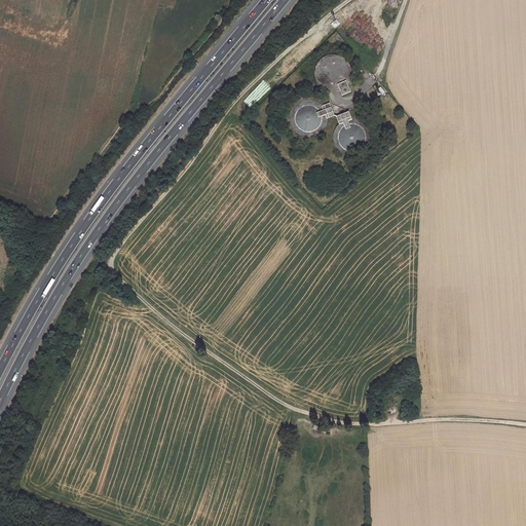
[(324,90),(327,91),(331,92),(333,92),(337,92),(339,91),(340,96),(348,94),(346,85),(347,83),(349,81),(350,78),(350,77),(351,74),(351,72),(351,68),(350,66),(349,63),(348,62),(345,59),(343,57),(341,55),(338,54),(336,53),(332,52),(328,53),(325,54),(323,54),(321,55),(317,59),(315,62),(313,65),(312,68),(311,72),(312,75),(312,78),(314,82),(316,85),(320,88),(324,90)]
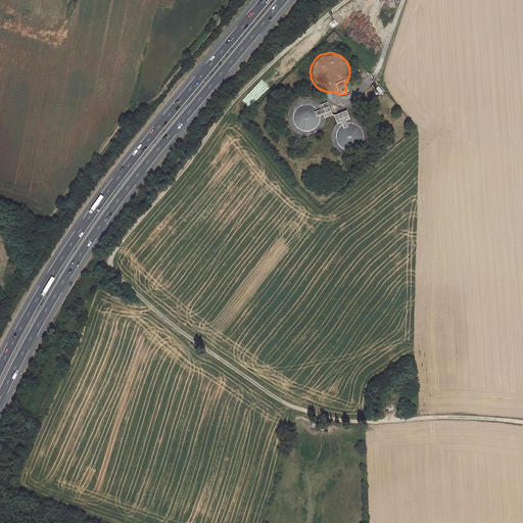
[(325,116),(333,114),(330,103),(322,105),(323,109),(316,111),(318,116),(319,116),(325,114),(325,116)]
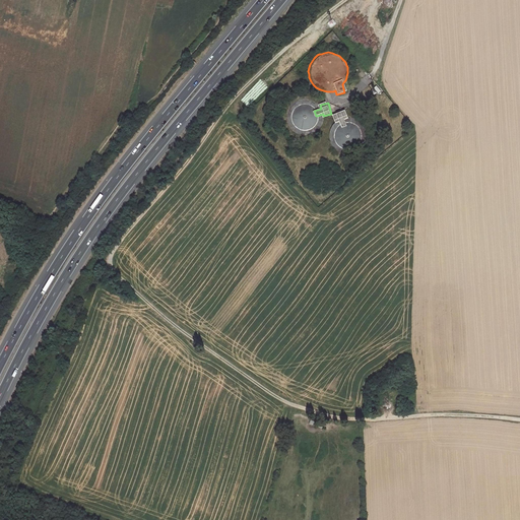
[(293,117),(293,118),(293,121),(294,123),(294,125),(296,127),(299,129),(300,130),(302,130),(306,130),(308,130),(311,129),(313,127),(315,126),(316,123),(317,121),(317,119),(317,117),(317,116),(316,116),(314,111),(312,109),(309,107),(305,107),(303,107),(301,107),(299,108),(297,109),(296,110),(294,112),(293,114),(293,117)]
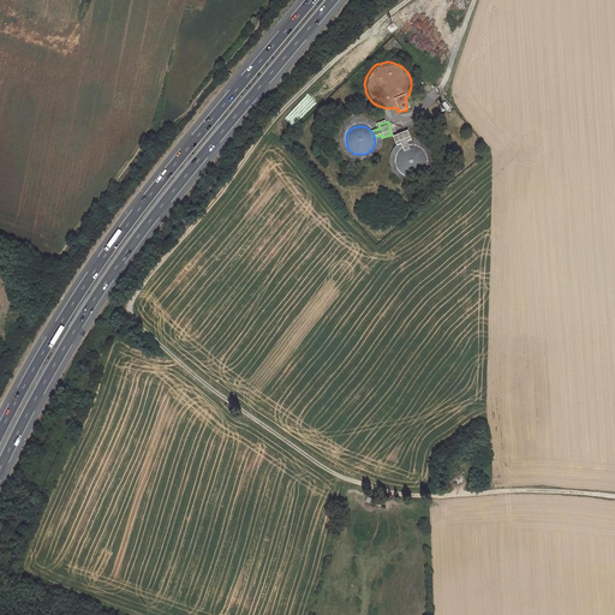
[(394,136),(398,145),(401,144),(402,148),(402,150),(411,149),(410,145),(408,142),(412,141),(408,131),(394,136)]
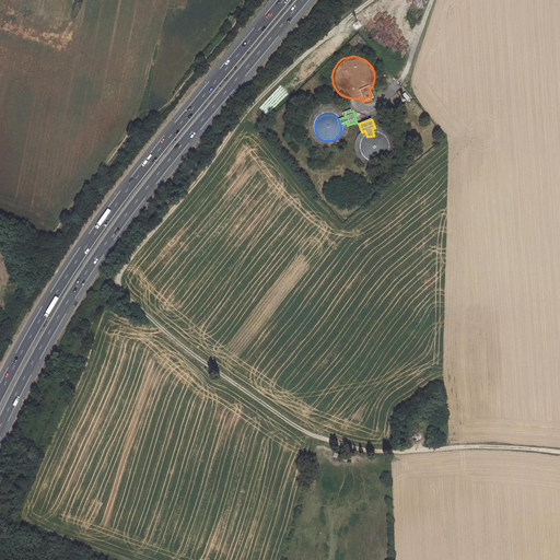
[(369,158),(372,159),(373,159),(375,159),(377,159),(380,158),(382,155),(383,154),(385,153),(385,151),(386,149),(386,147),(386,144),(386,141),(384,138),(383,136),(381,135),(378,133),(376,132),(373,132),(374,136),(366,137),(366,135),(364,137),(362,140),(361,142),(361,144),(361,149),(362,151),(363,153),(364,155),(366,156),(369,158)]
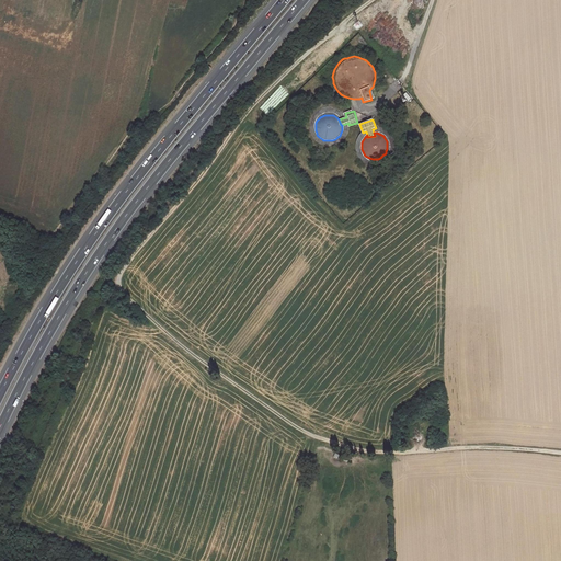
All buildings are outlined.
